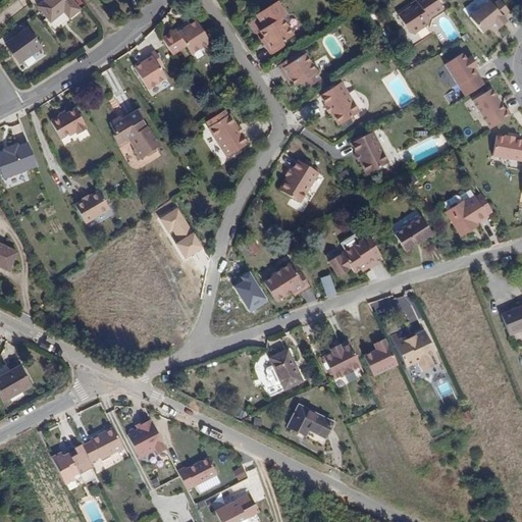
[(44,0),(35,9),(49,25),(61,14),(68,21),(81,11),(70,0),(44,0)]
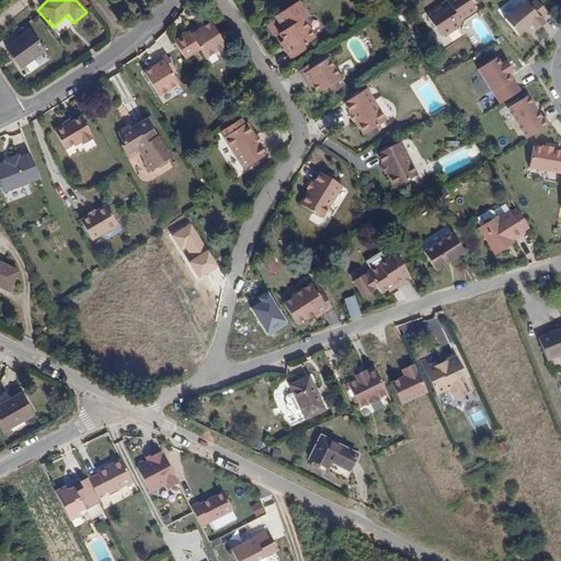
[(439,9),(426,18),(439,39),(460,29),(460,21),(474,13),(467,0),(448,0),(439,6),(439,9)]
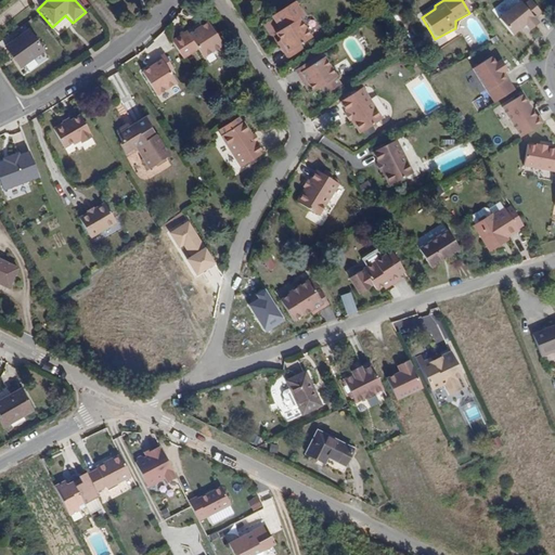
[(516,0),(515,0),(499,21),(514,34),(523,23),(527,23),(531,26),(538,17),(532,13),(539,7),(531,0),(521,0),(520,3),(516,0)]
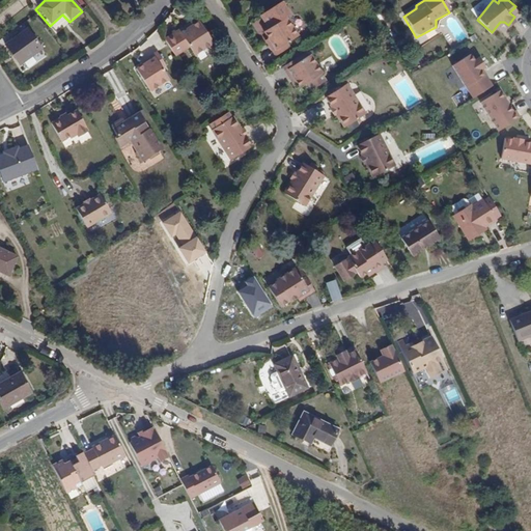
[(266,31),(260,34),(275,58),(283,54),(280,50),(298,39),(285,21),(290,18),(281,3),(257,18),(266,31)]
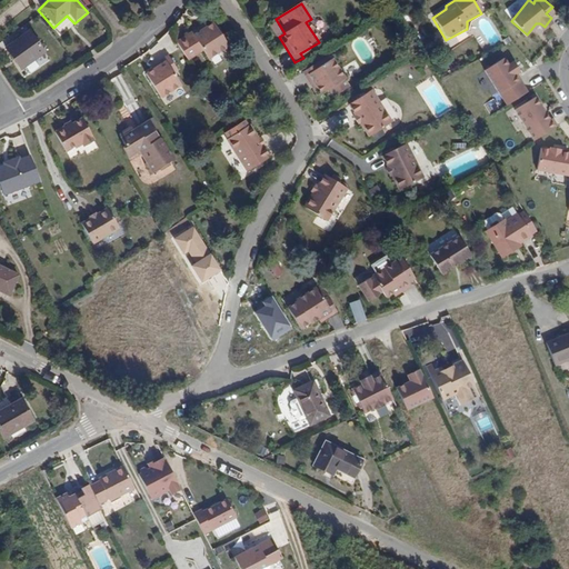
[(206,22),(178,40),(191,60),(205,51),(211,60),(231,48),(215,22),(209,26),(206,22)]
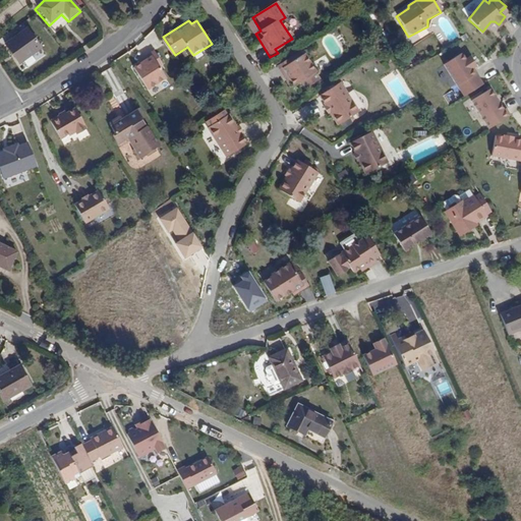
[(27,31),(6,46),(20,64),(42,49),(27,31)]
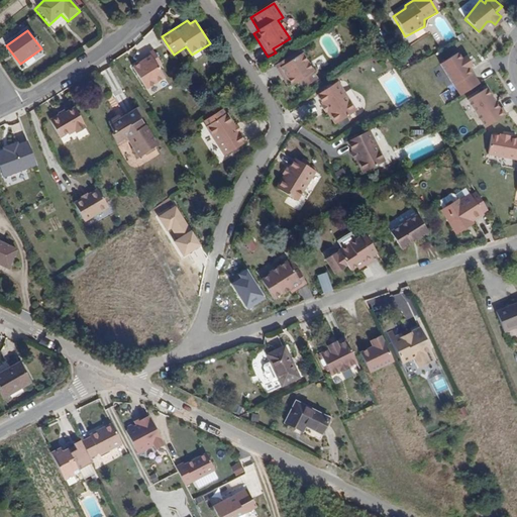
[(139,64),(132,68),(146,91),(166,79),(161,71),(165,68),(154,50),(137,61),(139,64)]
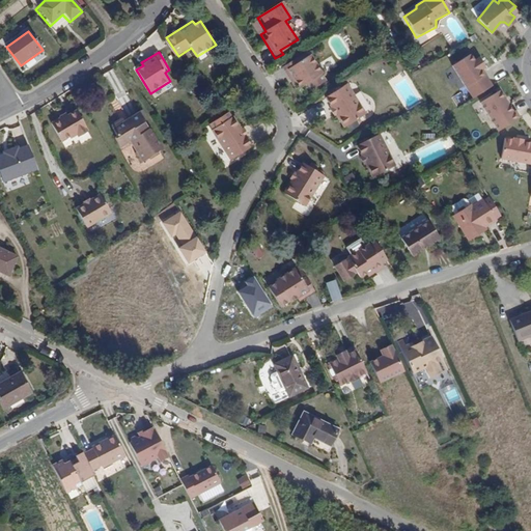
[(474,52),(455,63),(476,96),(496,84),(488,72),(486,73),(483,67),(485,66),(488,64),(482,55),(477,58),(474,52)]
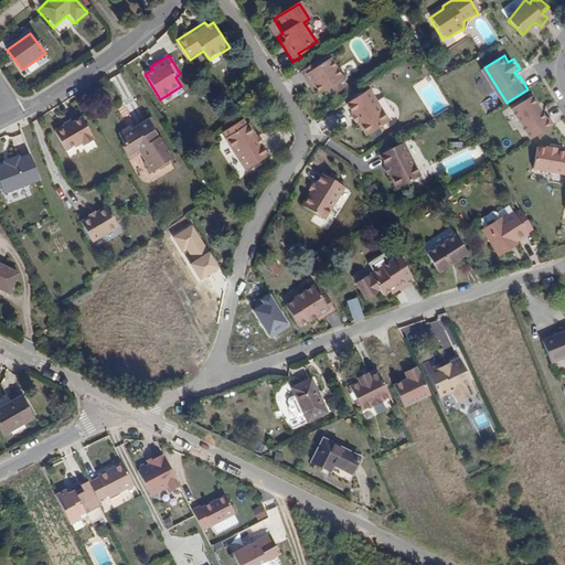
[(313,64),(297,73),(308,92),(311,89),(316,97),(326,92),(329,98),(347,88),(330,61),(317,68),(313,64)]
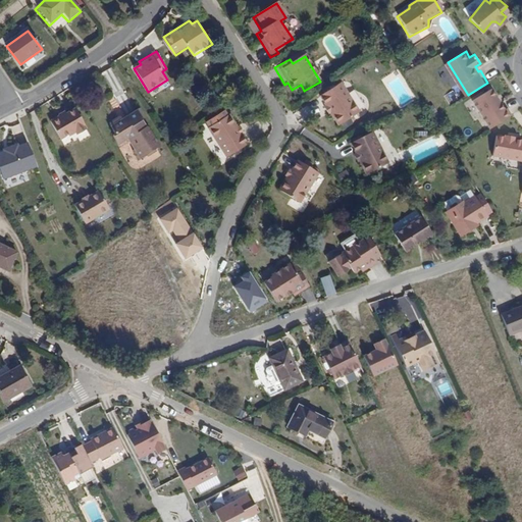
[(342,83),(319,96),(337,125),(360,112),(342,83)]
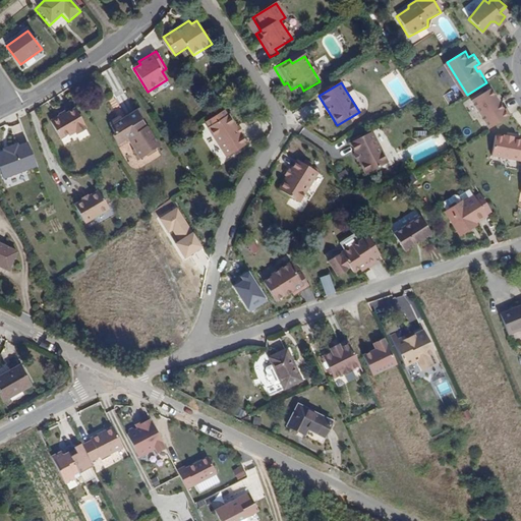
[(493,88),(473,100),(487,121),(506,109),(493,88)]
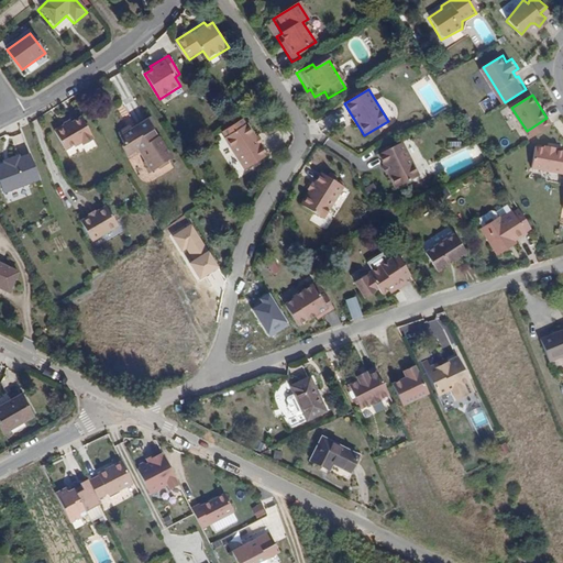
[(52,132),(63,153),(79,144),(81,147),(91,142),(78,118),(52,132)]
